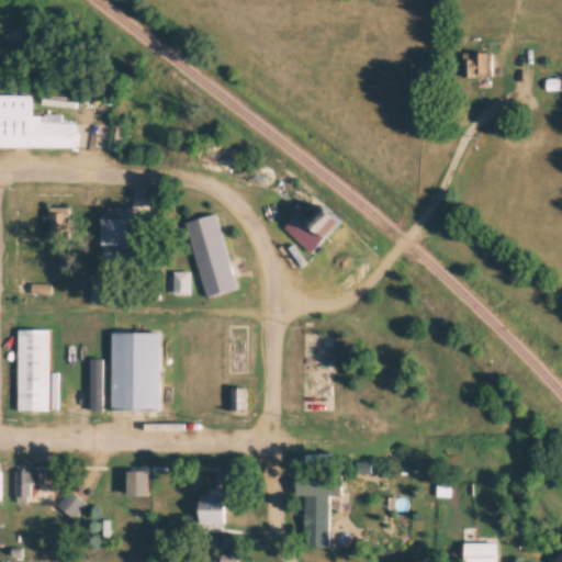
[(494,53),(463,53),(463,77),(494,77),(494,53)]
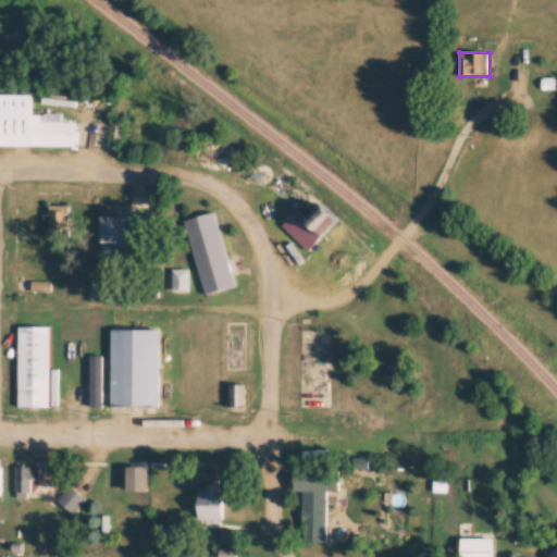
[(0,147),(76,148),(76,123),(62,122),(62,114),(34,114),(34,95),(0,95),(0,147)]
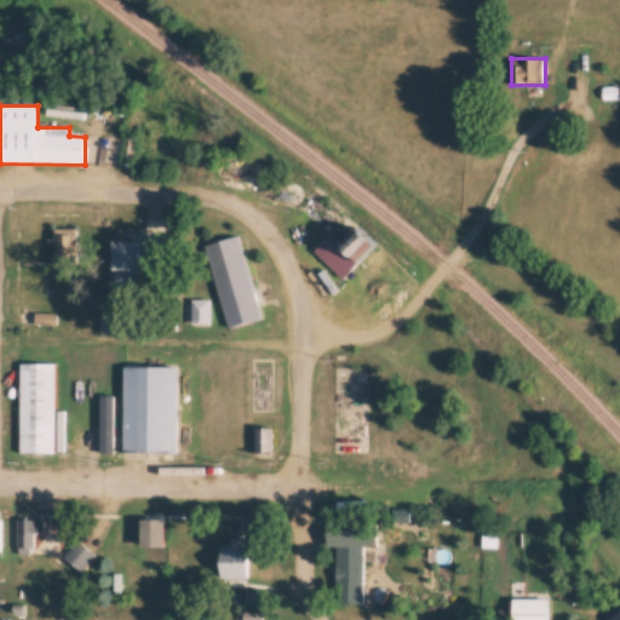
[(333,234),(315,254),(346,282),(380,245),(361,227),(344,245),(333,234)]
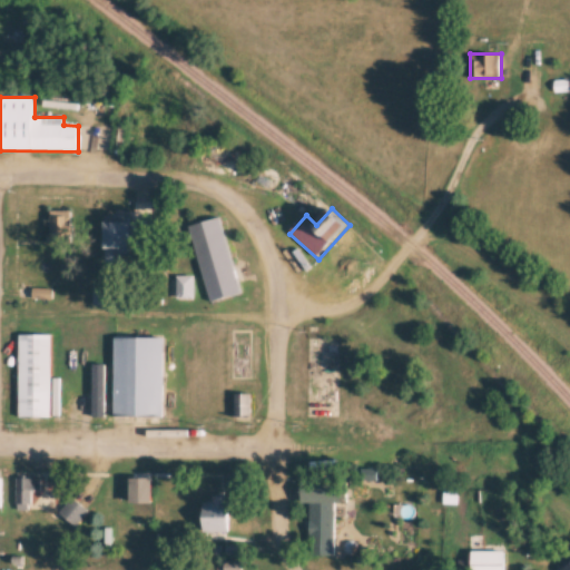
[(72,212),(51,212),(51,243),(72,243),(72,212)]
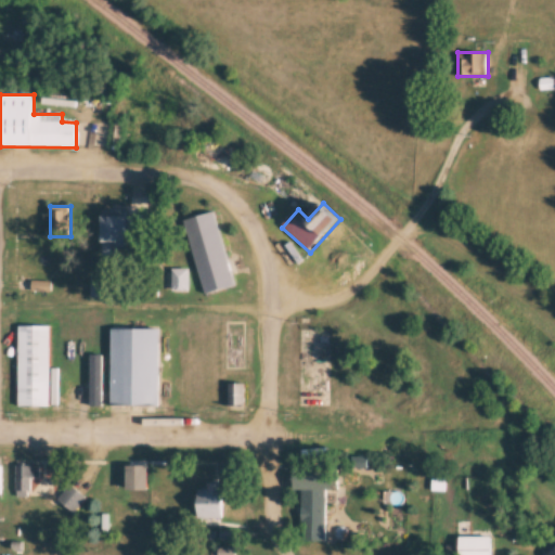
[(150,219),(128,218),(128,211),(103,210),(103,256),(128,256),(128,243),(149,243),(150,219)]
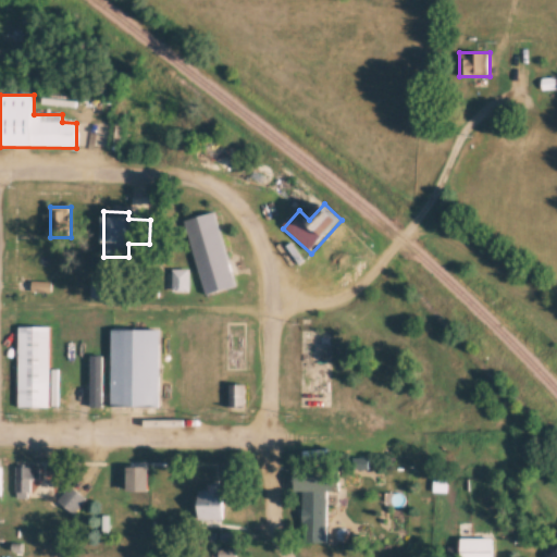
[(203,296),(234,288),(218,213),(187,220),(203,296)]
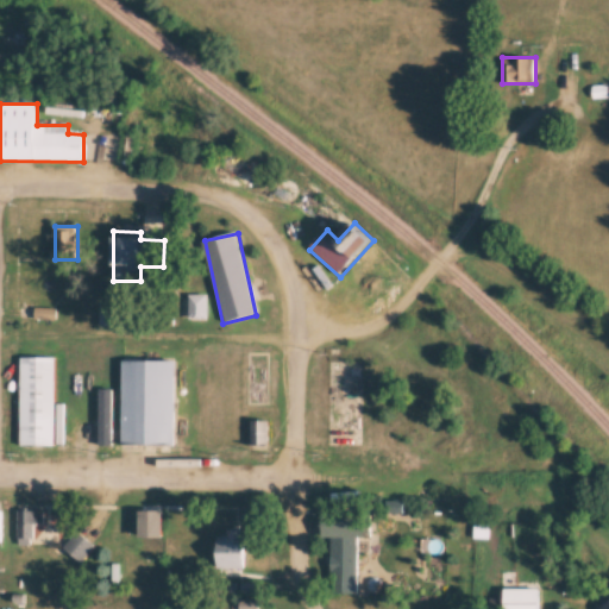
[(207,295),(189,295),(189,320),(207,320),(207,295)]
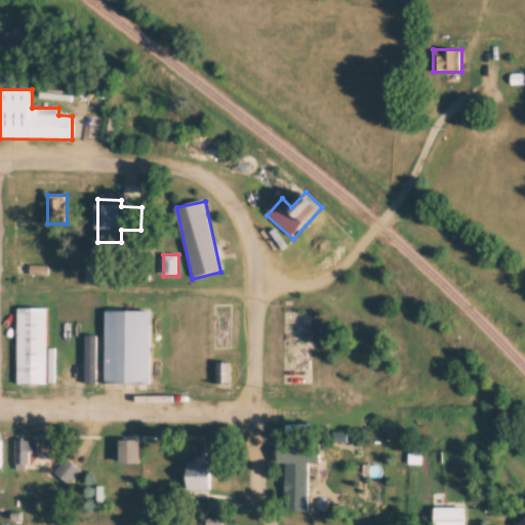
[(16,382),(16,308),(46,308),(47,382),(16,382)]
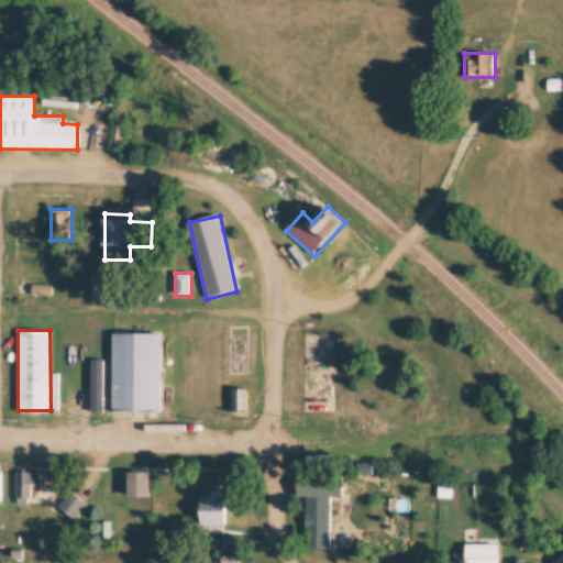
[(112,407),(113,330),(164,331),(164,407),(112,407)]
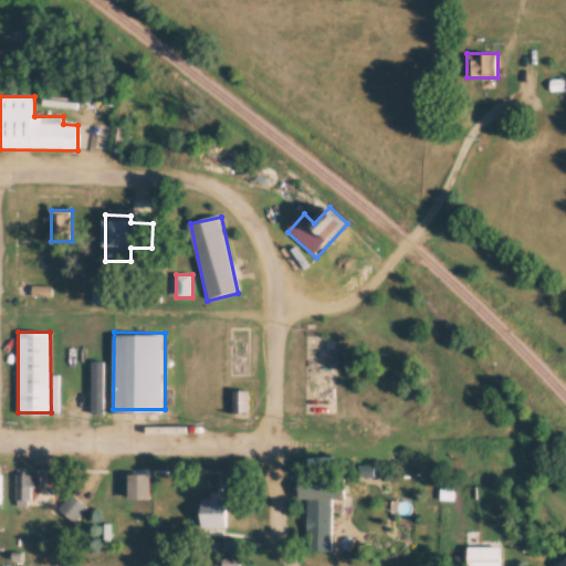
[(234,416),(249,416),(249,392),(234,392),(234,416)]
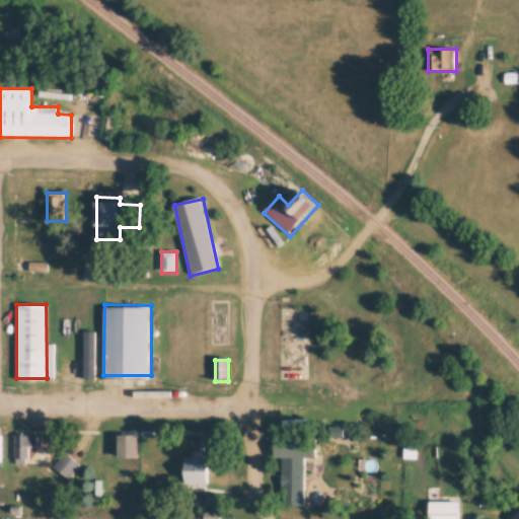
[(15,464),(28,464),(28,447),(38,448),(38,436),(16,436),(15,464)]
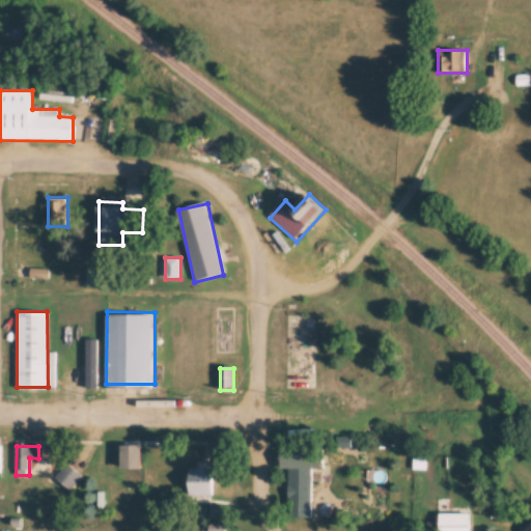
[(289,468),(288,518),(312,518),(313,468),(325,468),(326,448),(283,447),(283,468),(289,468)]
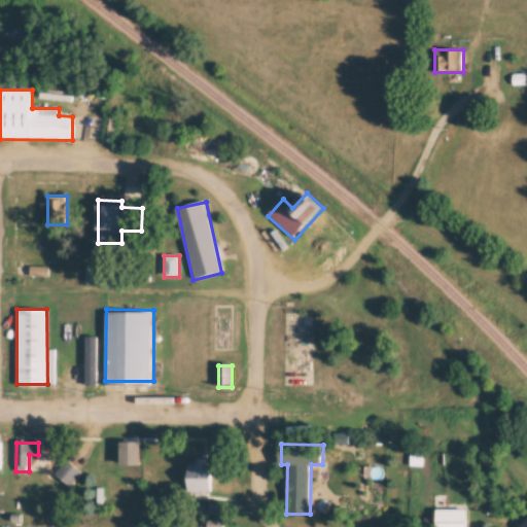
[(70,487),(82,472),(67,460),(55,476),(70,487)]
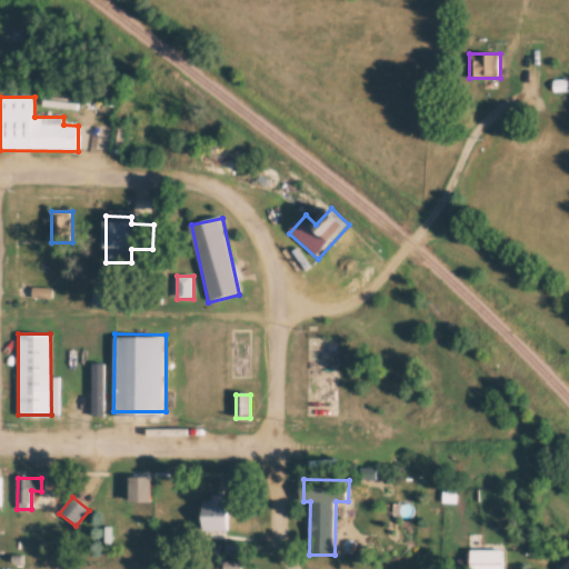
[(205,531),(230,531),(230,497),(205,497),(205,531)]
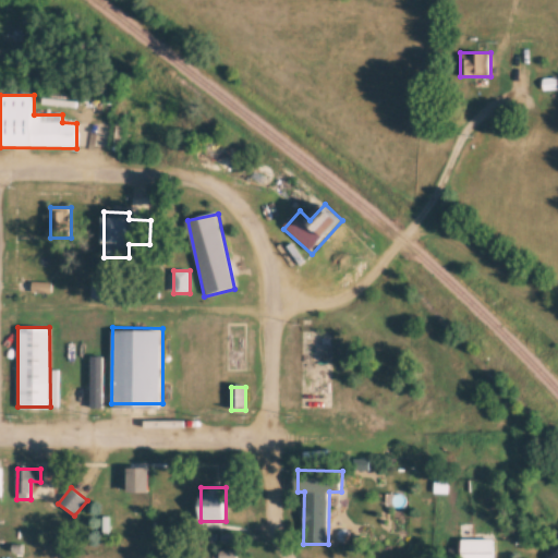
[(495,557),(496,540),(463,540),(463,557),(471,557),(470,557),(495,557)]
